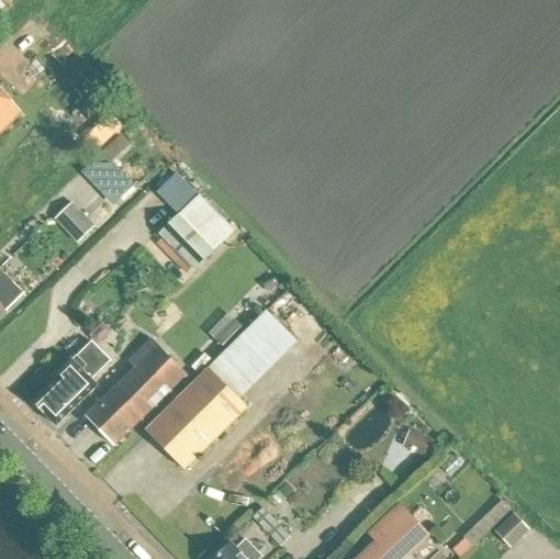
[(0,134),(21,114),(0,93),(0,134)]
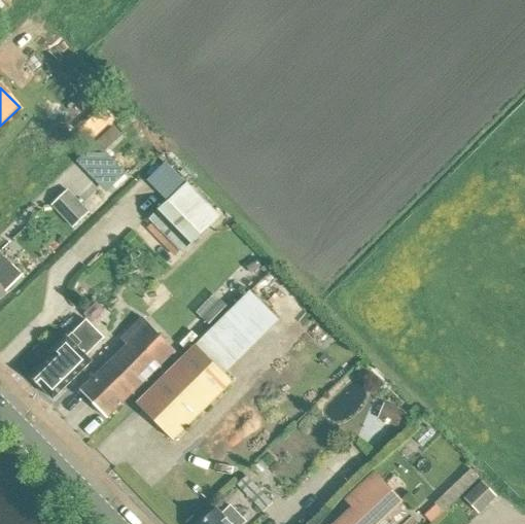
[(112,125),(96,140),(104,149),(120,134),(112,125)]
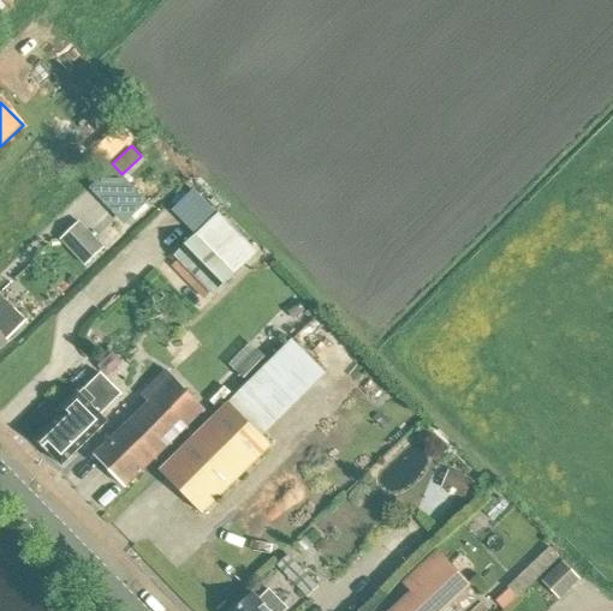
[(216,210),(172,253),(212,293),(256,250),(216,210)]
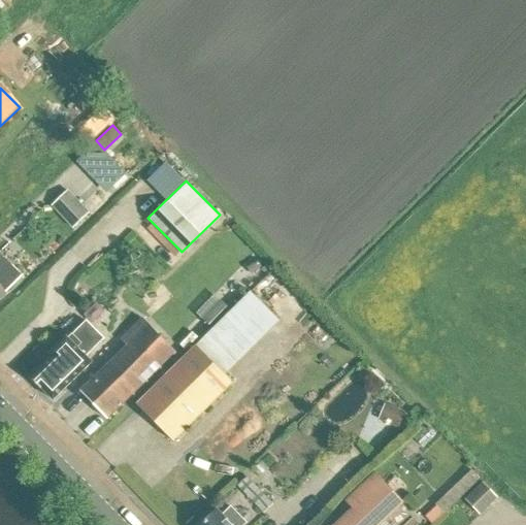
[(87,211),(66,190),(51,204),(71,226),(87,211)]
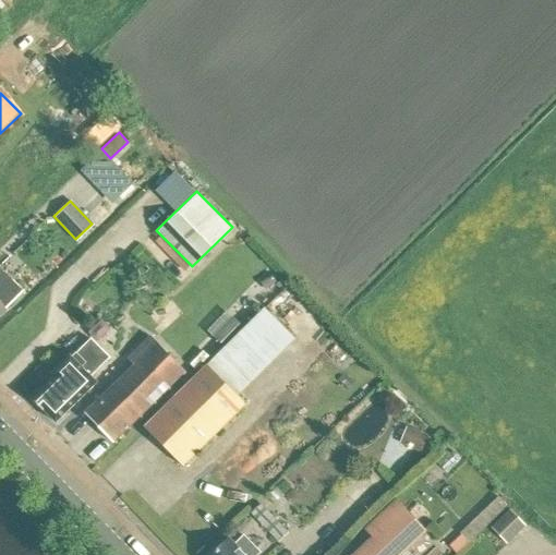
[(0,305),(11,294),(0,284),(0,308),(0,305)]
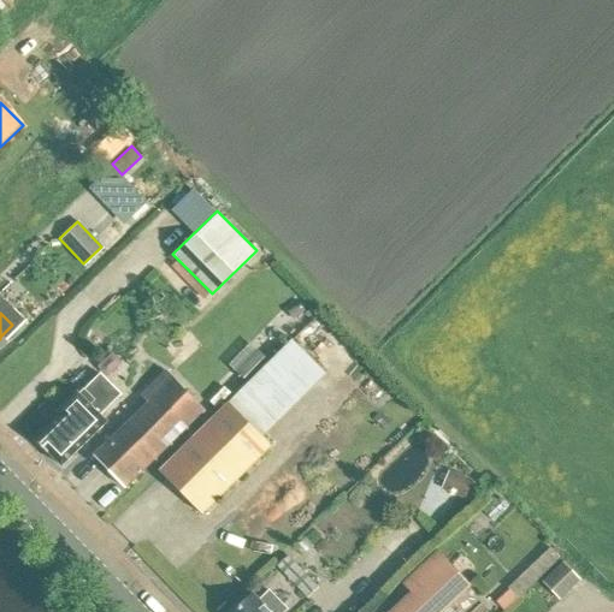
[(204,408),(164,369),(139,394),(145,402),(129,417),(92,455),(124,487),(204,408)]
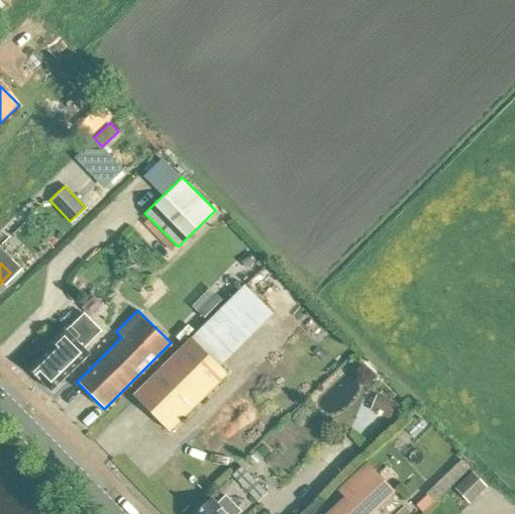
[(100,330),(83,313),(65,330),(64,328),(47,344),(49,347),(28,369),(38,380),(39,379),(50,390),(88,353),(82,347),(100,330)]
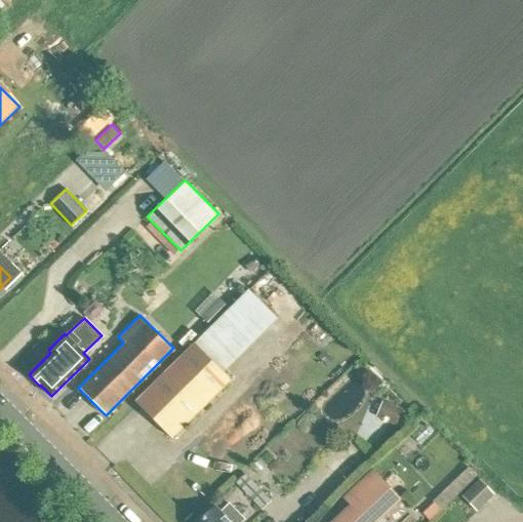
[(194,343),(134,401),(170,437),(230,378),(194,343)]
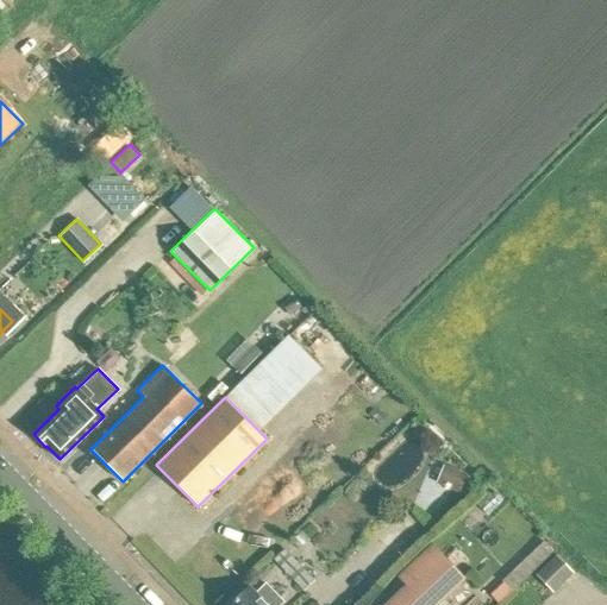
[(457,491),(465,473),(442,464),(435,481),(457,491)]
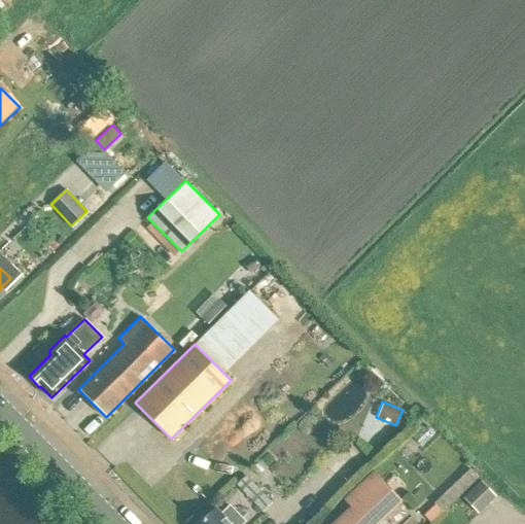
[(257,475),(267,466),(259,459),(251,467),(257,475)]
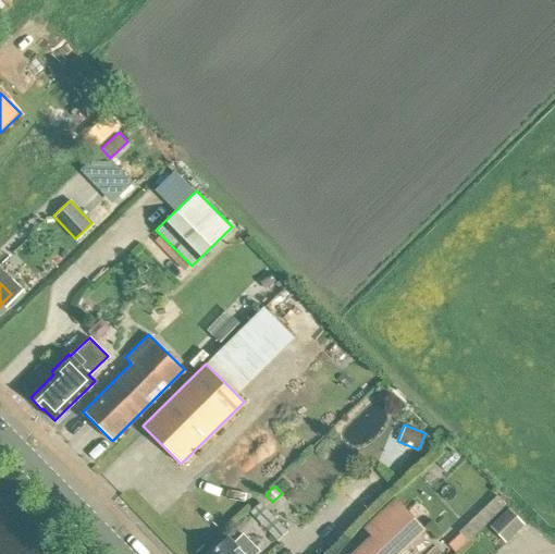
[(397,553),(426,528),(394,495),(360,527),(368,534),(347,553),(397,553)]
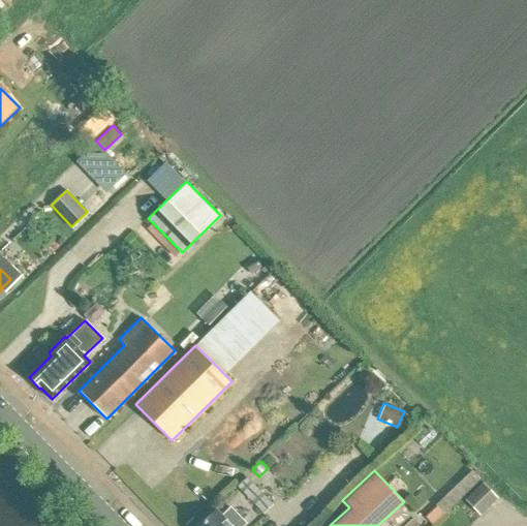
[(444,511),(478,477),(471,470),(437,503),(444,511)]
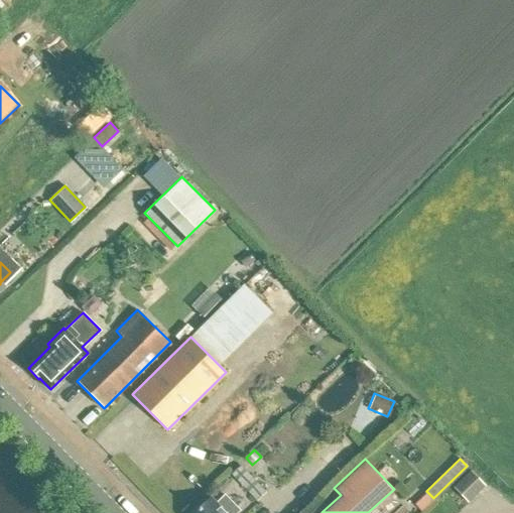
[(231,473),(256,499),(265,490),(240,464),(231,473)]
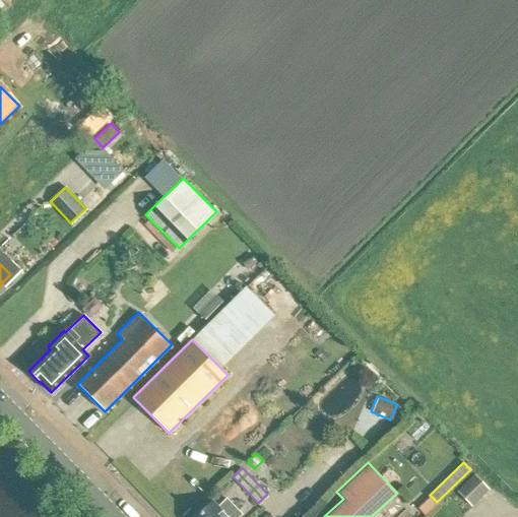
[(470,505),(488,488),(473,473),(456,490),(470,505)]
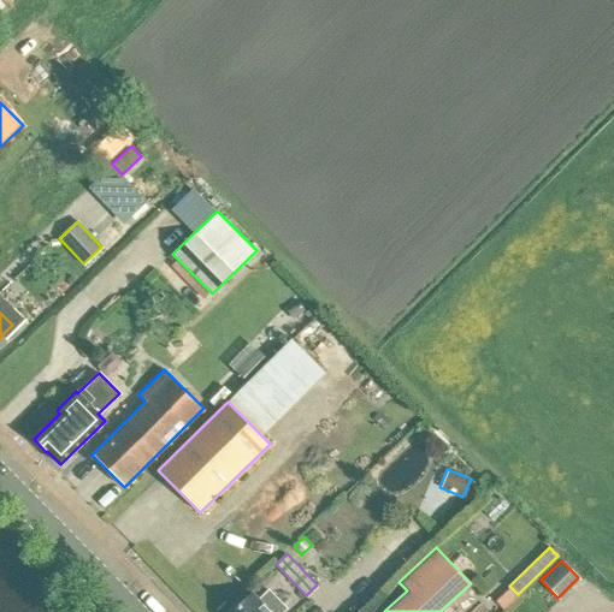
[(278,611),(284,606),(266,588),(257,598),(251,593),(230,611),(278,611)]
